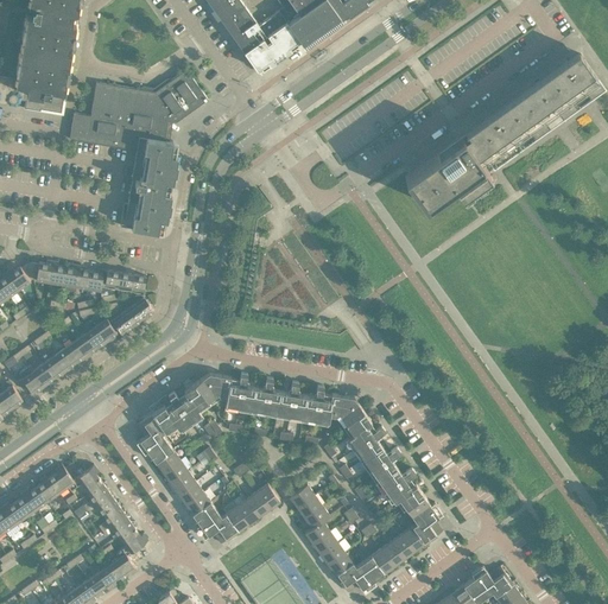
[(62,115),(67,84),(67,83),(65,83),(67,71),(69,71),(73,50),(70,50),(73,37),(74,38),(76,26),(71,25),(74,16),(77,17),(80,5),(78,5),(78,0),(30,0),(29,8),(35,8),(35,11),(32,11),(31,17),(33,17),(33,19),(27,18),(25,30),(26,30),(25,42),(23,42),(19,63),(21,63),(19,76),(18,75),(17,82),(0,78),(0,101),(6,103),(10,108),(16,109),(20,106),(20,102),(25,103),(24,110),(26,112),(40,114),(40,112),(62,115)]
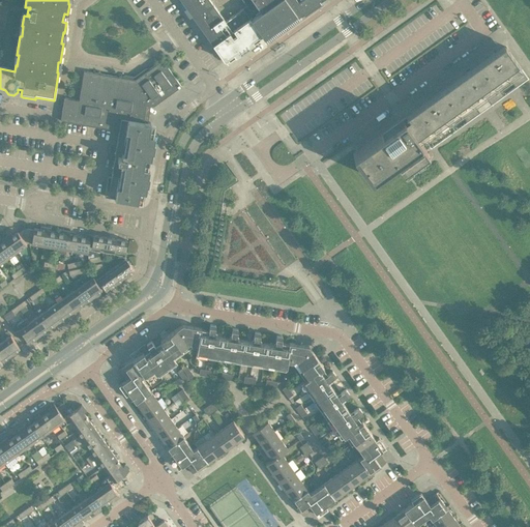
[(226,24),(219,16),(208,0),(179,0),(226,65),(258,42),(263,38),(243,10),(226,24)]
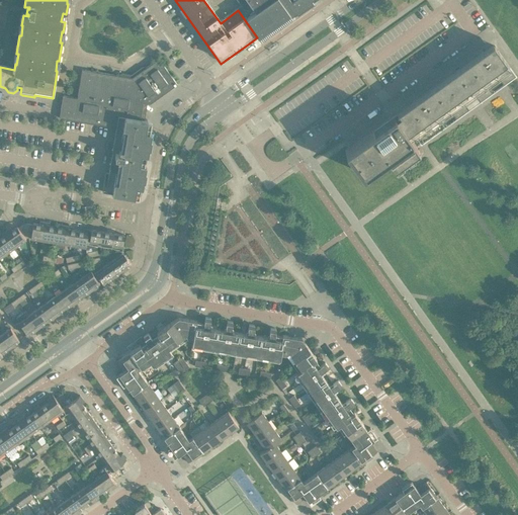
[(235,0),(239,5),(246,0),(256,14),(275,0),(235,0)]
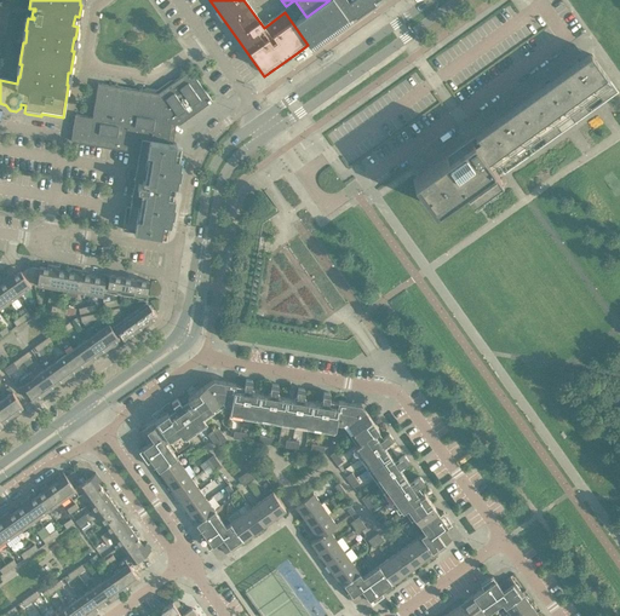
[(294,0),(286,6),(290,10),(285,12),(308,45),(311,50),(340,28),(340,29),(352,22),(352,21),(351,19),(356,16),(357,16),(357,15),(360,13),(361,15),(382,0),(329,0),(306,17),(294,0)]
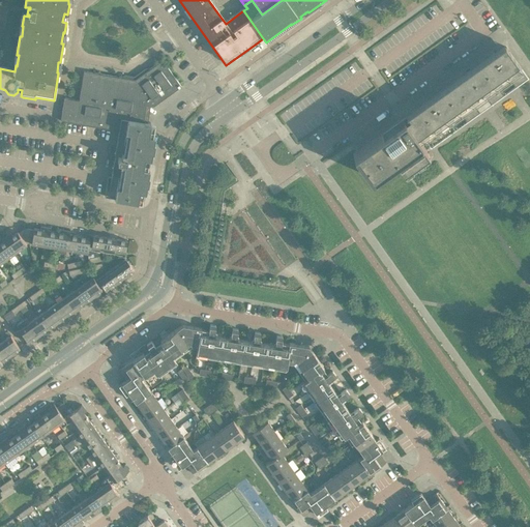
[(504,48),(419,108),(355,153),(373,178),(395,163),(402,171),(427,153),(416,138),(419,136),(431,150),(455,133),(450,125),(462,117),(467,124),(480,115),(474,108),(486,99),(491,108),(504,98),(499,90),(509,82),(516,90),(528,81),(504,48)]
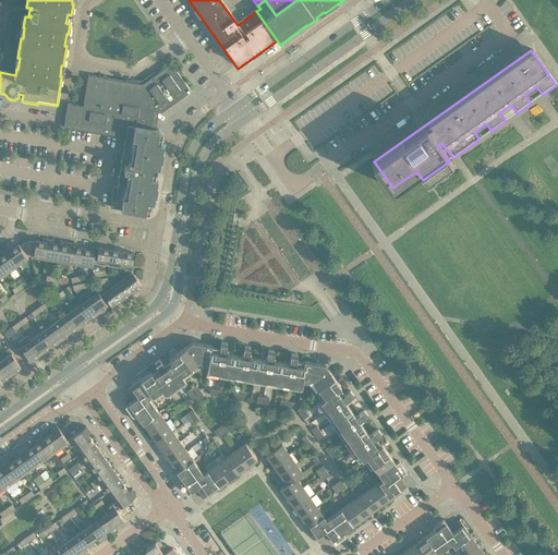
[(83,108),(68,106),(63,130),(125,141),(128,128),(134,129),(152,131),(154,113),(161,115),(191,94),(171,65),(142,86),(88,77),(83,108)]
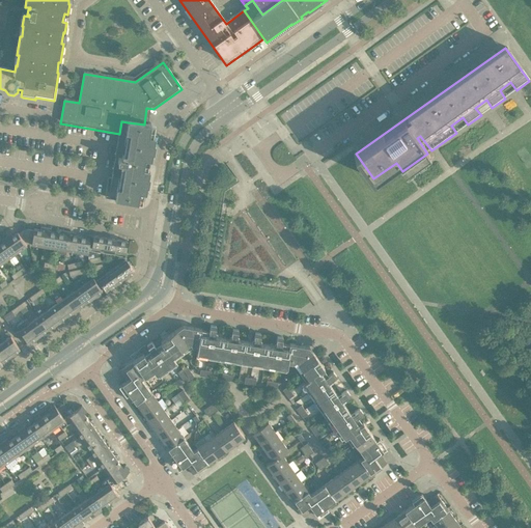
[(144,124),(128,122),(121,121),(119,134),(109,193),(106,193),(105,199),(138,204),(140,194),(146,195),(149,171),(147,171),(149,161),(151,162),(156,138),(149,137),(151,127),(144,124)]
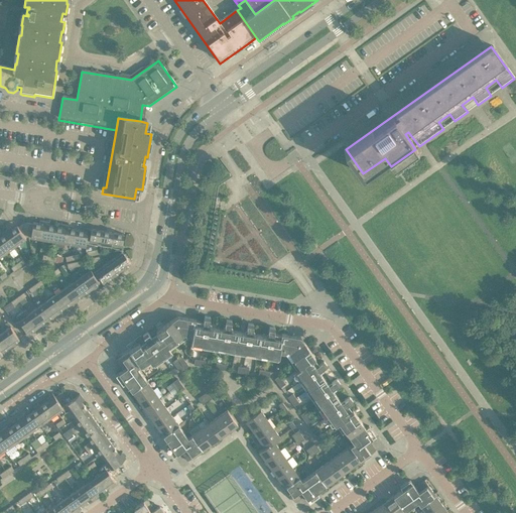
[(32,226),(24,225),(28,239),(41,241),(44,224),(39,223),(39,226),(33,225),(32,226)]
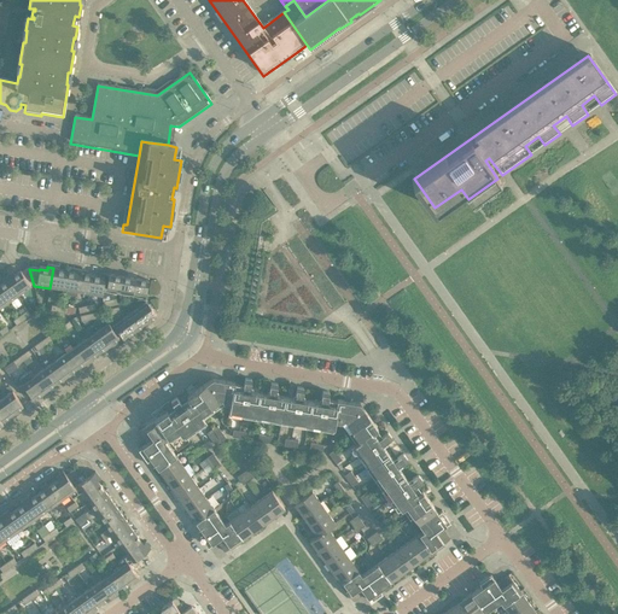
[(59,273),(59,269),(53,268),(50,288),(63,291),(65,274),(59,273)]
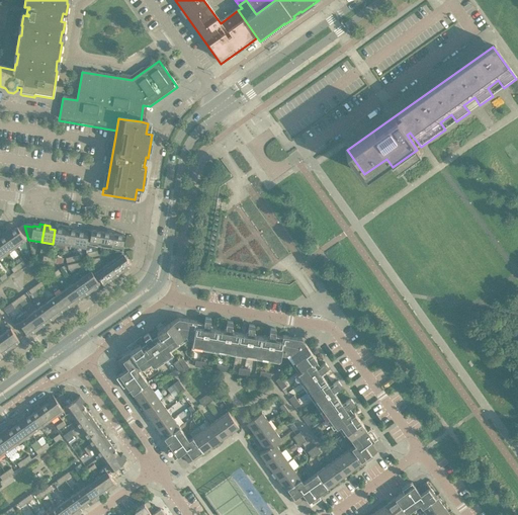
[(10,231),(6,234),(16,248),(28,240),(24,226),(18,231),(17,230),(12,233),(10,231)]
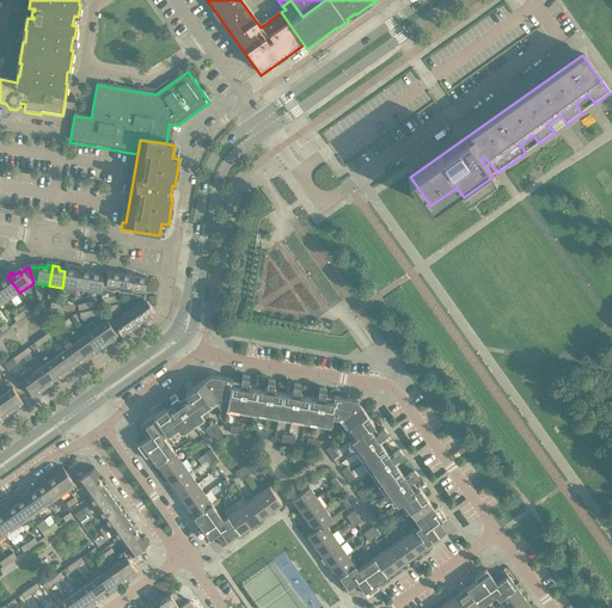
[(79,269),(72,268),(72,271),(65,271),(62,288),(75,290),(79,269)]
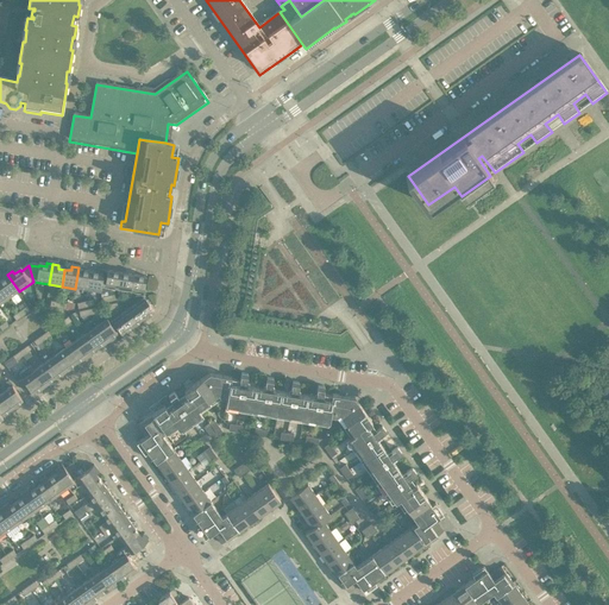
[(83,272),(85,269),(79,268),(75,289),(87,291),(90,273),(83,272)]
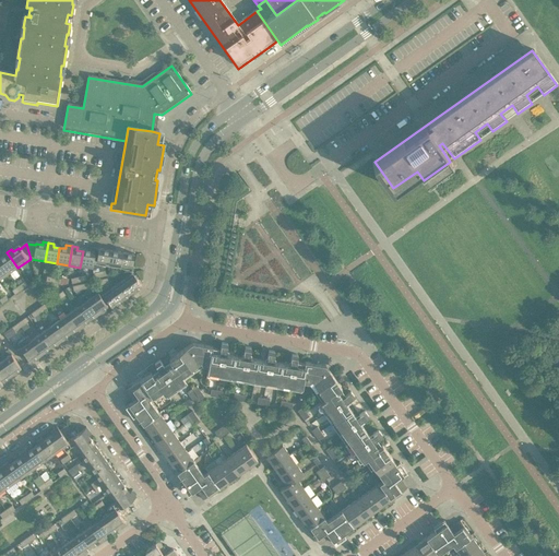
[(88,252),(83,251),(80,268),(92,269),(93,261),(95,253),(95,250),(90,249),(88,252)]
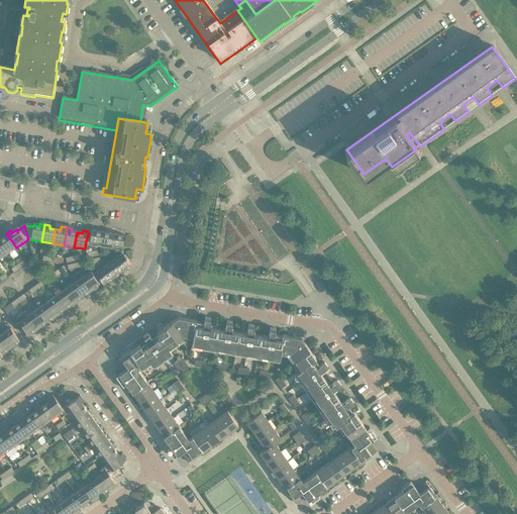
[(90,234),(88,234),(86,241),(89,242),(89,243),(122,248),(124,237),(91,231),(90,234)]
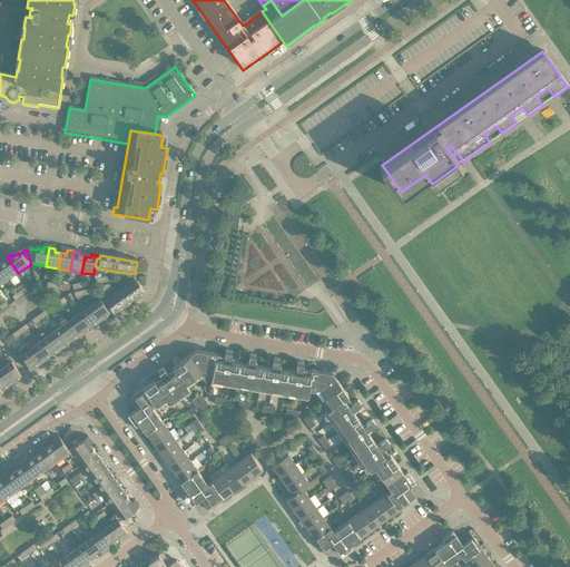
[(5,263),(0,265),(0,267),(9,280),(18,273),(7,257),(2,261),(5,263)]
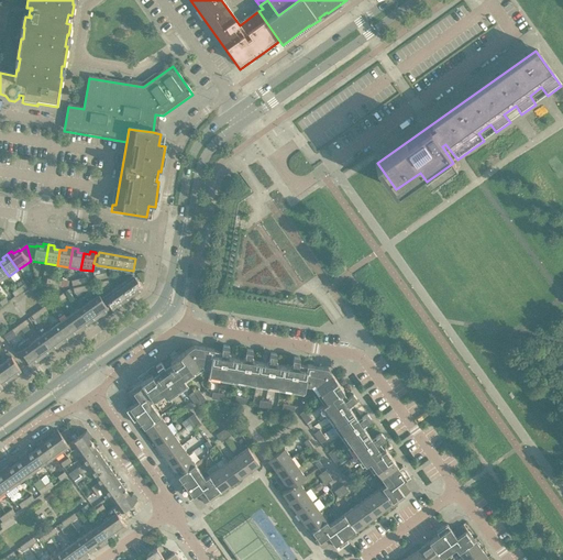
[(106,302),(103,303),(108,310),(110,308),(112,311),(142,289),(135,280),(105,300),(106,302)]
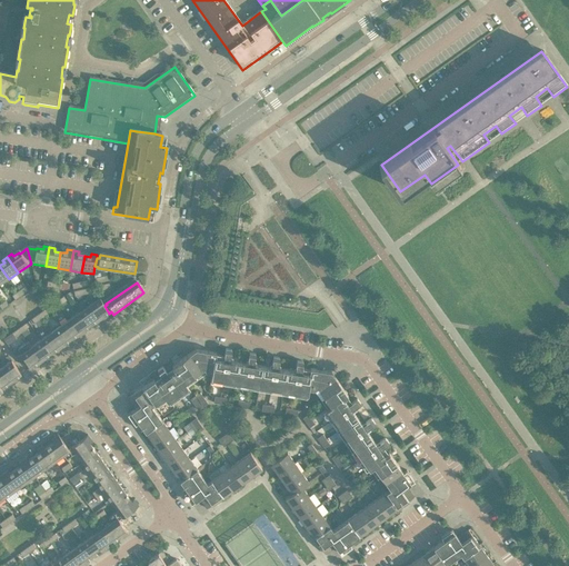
[(100,300),(90,307),(101,324),(106,320),(103,317),(109,314),(105,306),(100,300)]
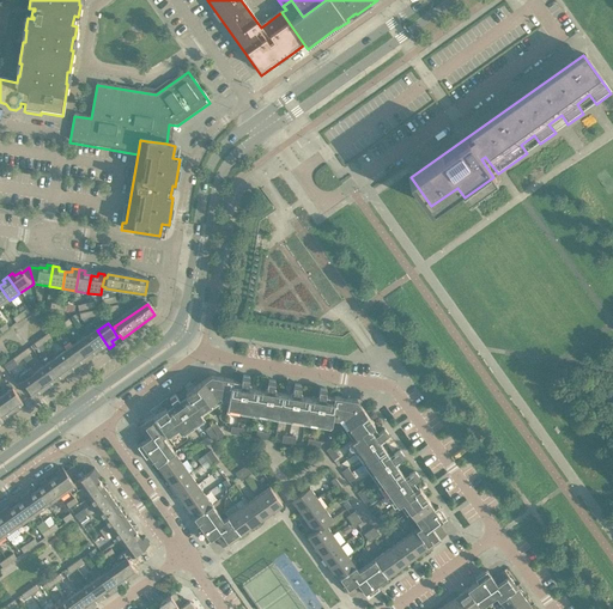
[(97,330),(86,338),(96,352),(102,348),(104,352),(109,348),(97,330)]
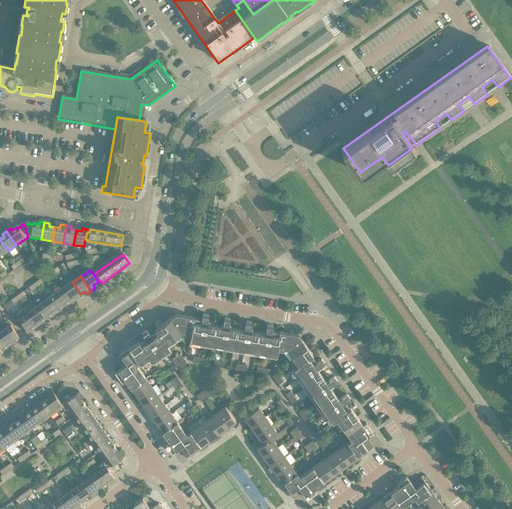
[(72,282),(63,289),(73,303),(78,300),(76,298),(80,294),(72,282)]
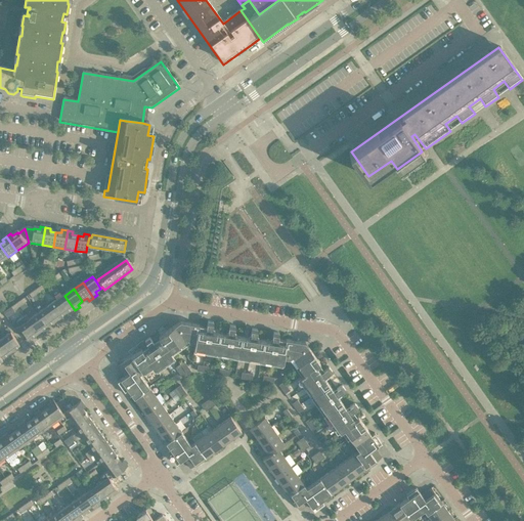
[(64,296),(55,302),(64,314),(69,311),(71,313),(75,310),(64,296)]
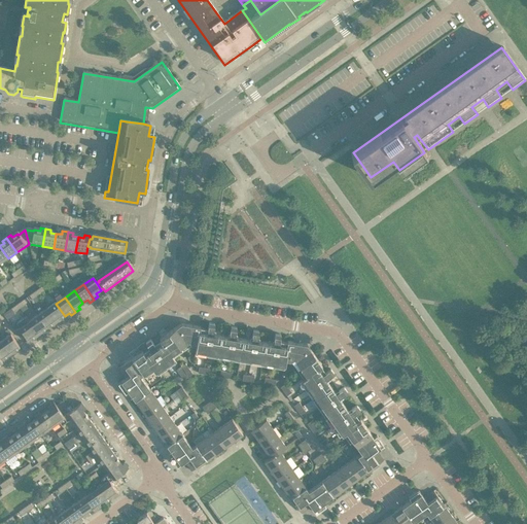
[(56,304),(46,310),(58,325),(62,322),(60,319),(65,316),(56,304)]
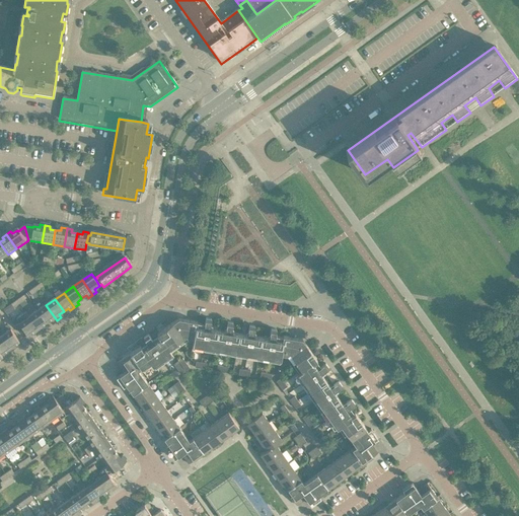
[(46,305),(38,312),(46,324),(51,320),(53,323),(57,320),(46,305)]
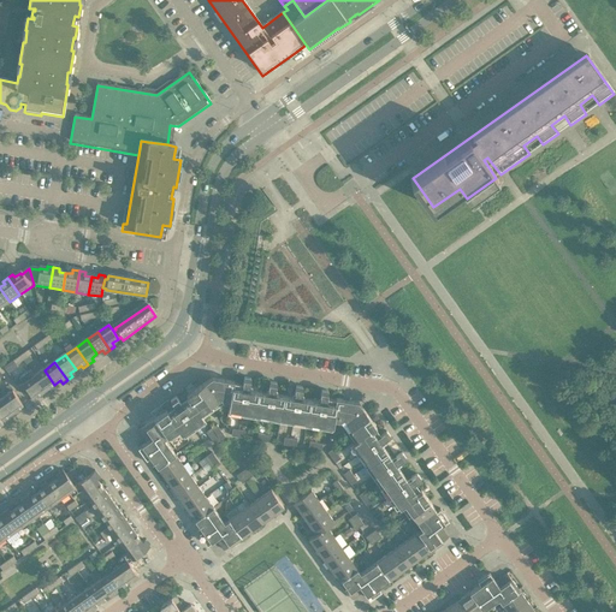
[(45,370),(34,378),(46,394),(51,391),(49,388),(54,385),(45,370)]
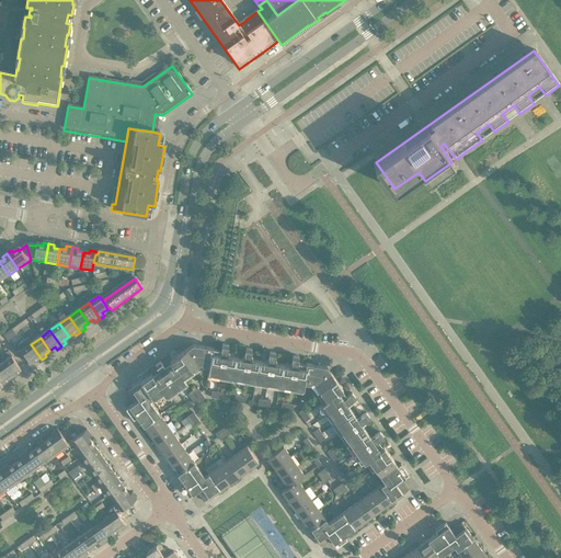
[(37,363),(42,360),(31,344),(16,354),(21,362),(26,359),(30,364),(35,361),(37,363)]
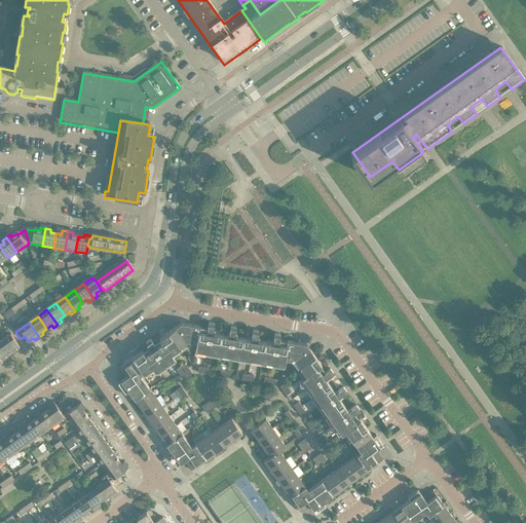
[(217,355),(220,336),(214,335),(215,332),(213,332),(214,326),(209,325),(208,331),(199,329),(200,328),(199,328),(181,325),(168,334),(179,349),(189,342),(191,345),(196,346),(195,351),(217,355)]
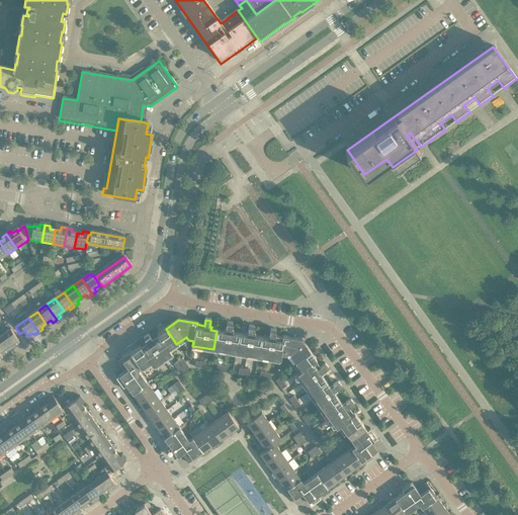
[(224,329),(224,332),(217,331),(213,349),(236,353),(239,335),(233,334),(233,331),(232,330),(233,324),(227,323),(226,329),(224,329)]
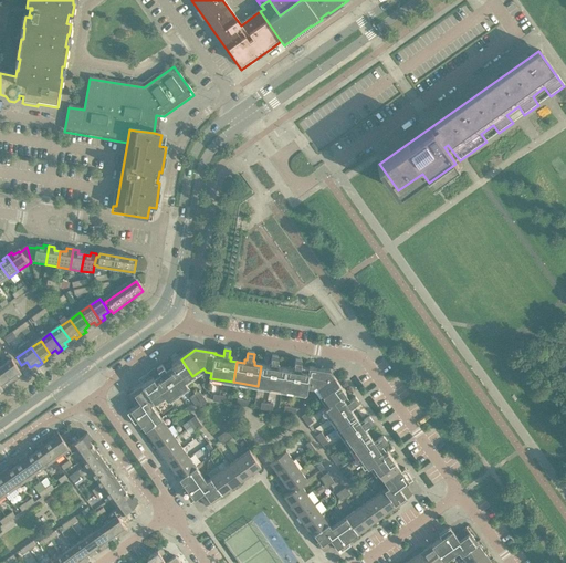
[(272,357),(271,364),(269,364),(269,367),(261,366),(258,386),(282,391),(285,371),(278,369),(279,365),(276,365),(278,358),(272,357)]
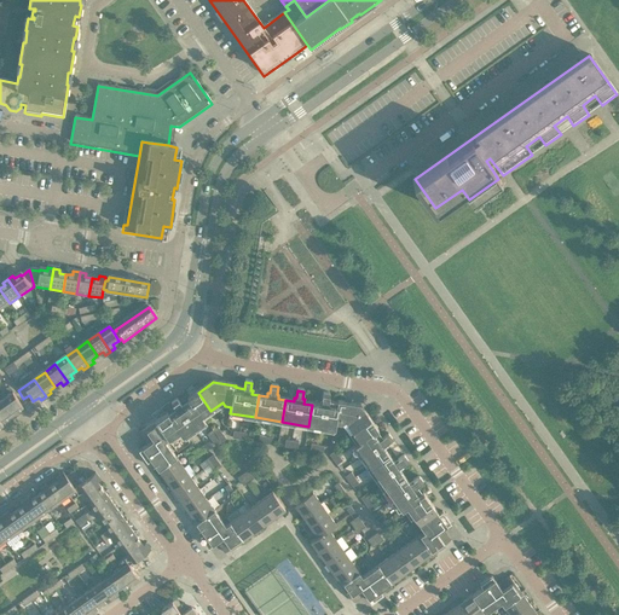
[(189,401),(191,405),(201,418),(210,411),(198,393),(187,400),(189,401)]
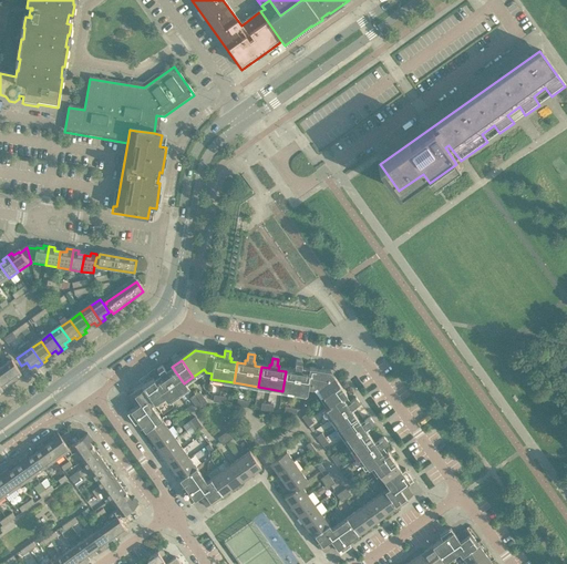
[(11,361),(1,369),(12,385),(18,381),(16,379),(21,375),(11,361)]
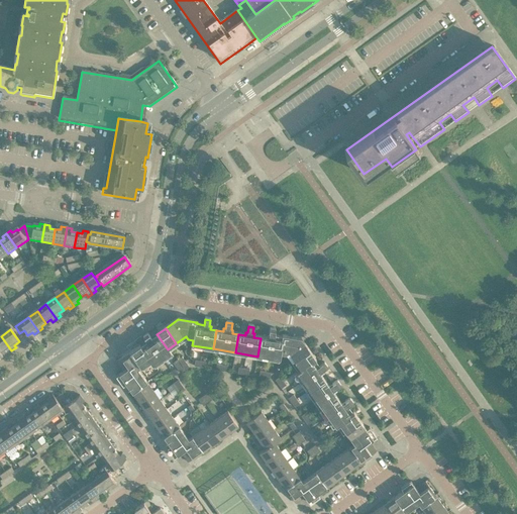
[(282,338),(275,336),(276,330),(270,330),(269,336),(268,335),(267,339),(261,338),(257,356),(280,360),(280,355),(285,355),(288,337),(282,336),(282,338)]
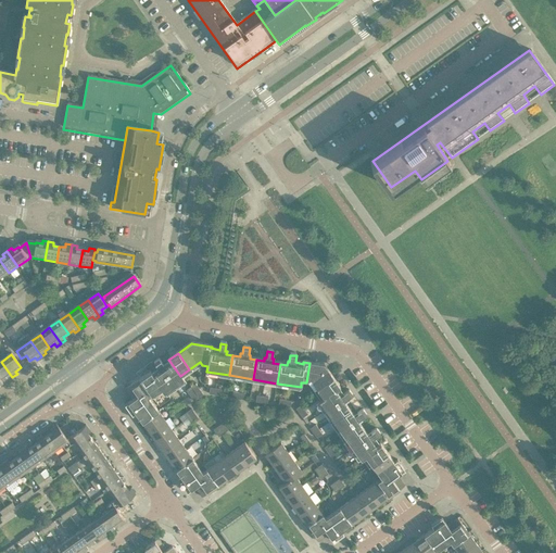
[(180,376),(172,364),(169,361),(163,366),(159,361),(153,364),(158,369),(151,374),(153,377),(152,377),(161,390),(164,394),(184,379),(180,376)]
